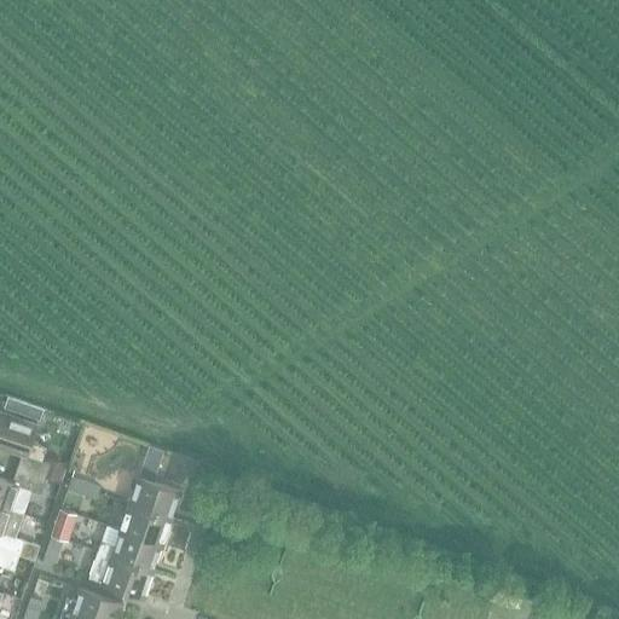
[(16,468),(45,478),(50,462),(41,460),(45,447),(30,443),(36,423),(0,411),(0,446),(21,453),(16,468)]
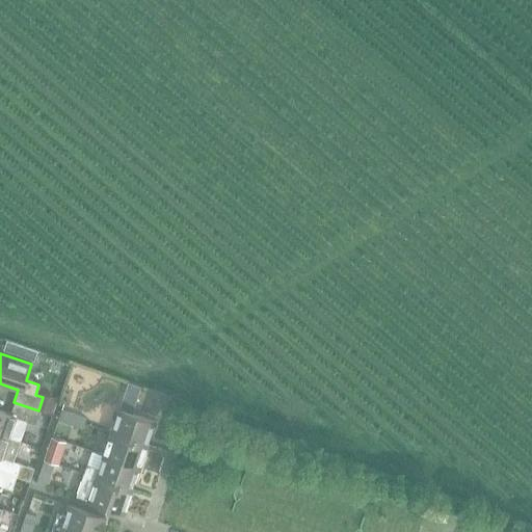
[(34,423),(38,410),(14,402),(9,414),(0,409),(0,433),(9,437),(16,417),(34,423)]
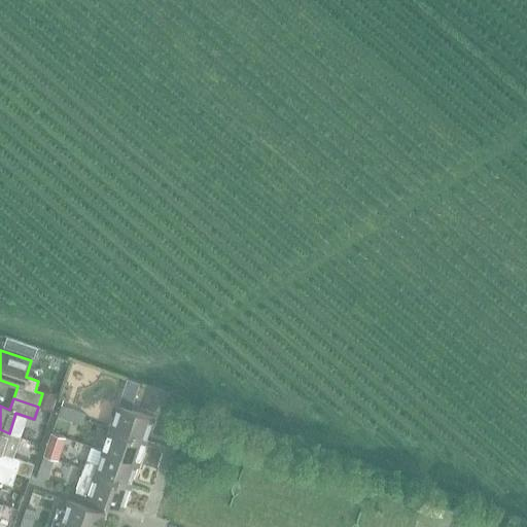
[(109,427),(145,440),(152,417),(117,405),(109,427)]
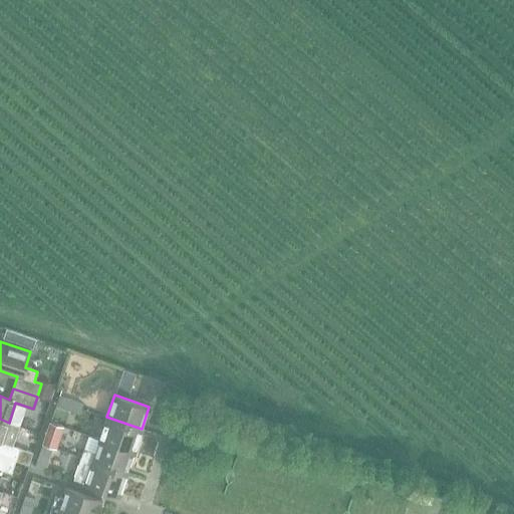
[(67,409),(70,400),(59,396),(55,405),(67,409)]
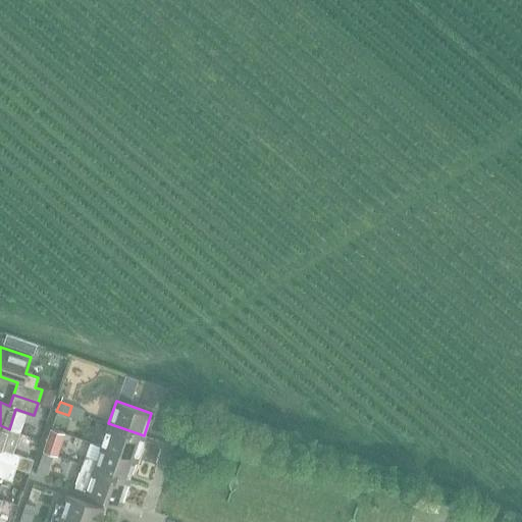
[(71,406),(68,415),(81,419),(84,410),(71,406)]
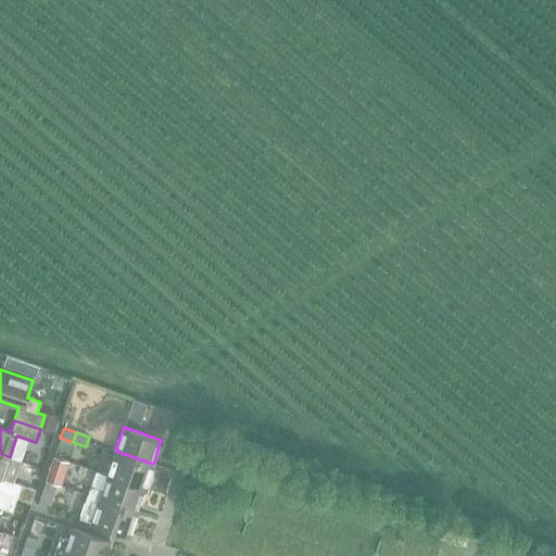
[(146,488),(153,464),(115,451),(108,475),(146,488)]
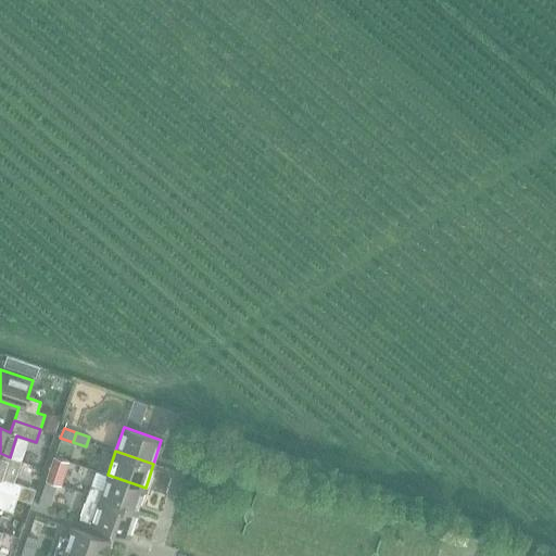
[(2,478),(10,457),(0,453),(0,492),(16,497),(30,503),(35,489),(2,478)]
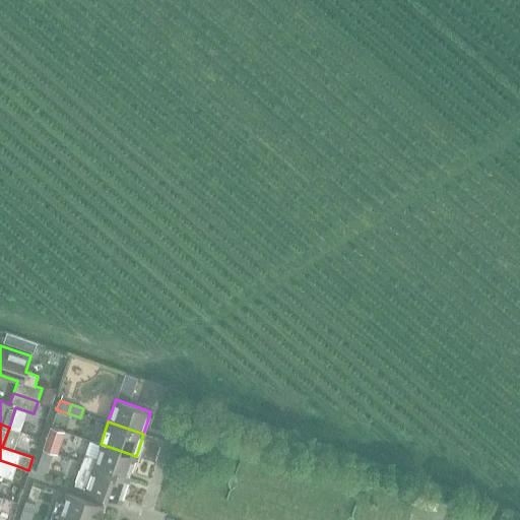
[(43,449),(53,452),(55,453),(62,431),(51,427),(43,449)]
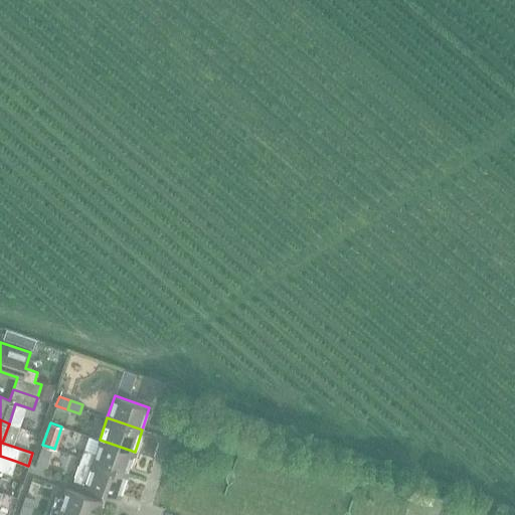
[(127,473),(135,452),(100,440),(95,454),(87,451),(82,453),(80,458),(127,473)]
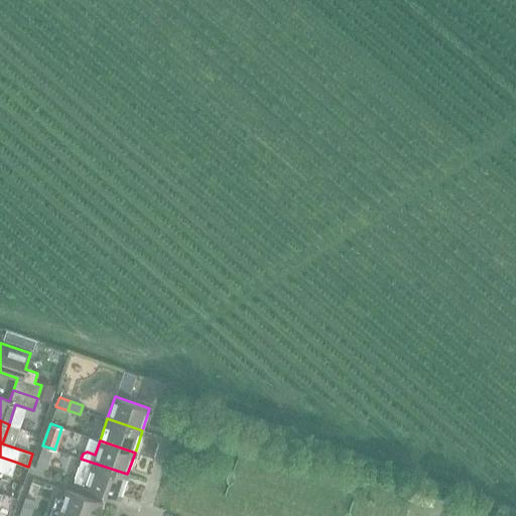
[(44,473),(52,448),(42,445),(34,470),(44,473)]
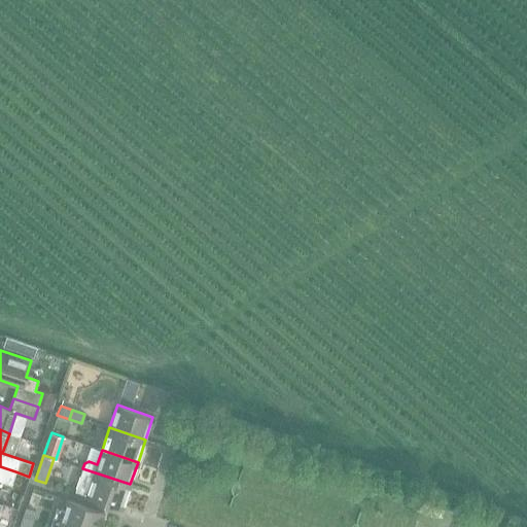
[(0,481),(11,485),(15,471),(0,466),(0,481)]
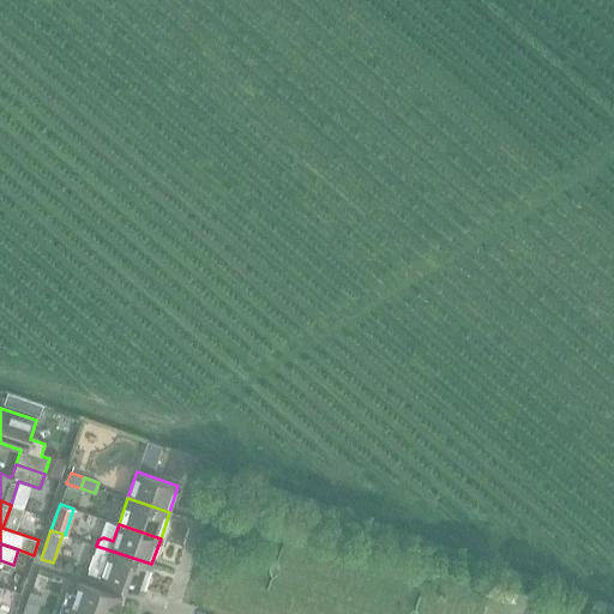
[(143,590),(151,564),(96,546),(88,571),(143,590)]
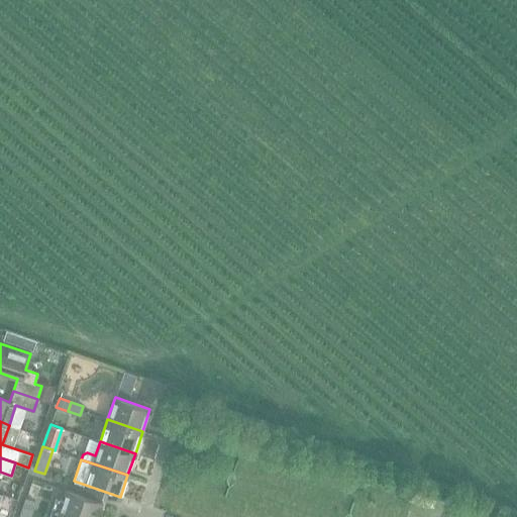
[(53,505),(87,516),(98,516),(102,507),(100,506),(102,502),(67,490),(63,501),(55,498),(53,505)]
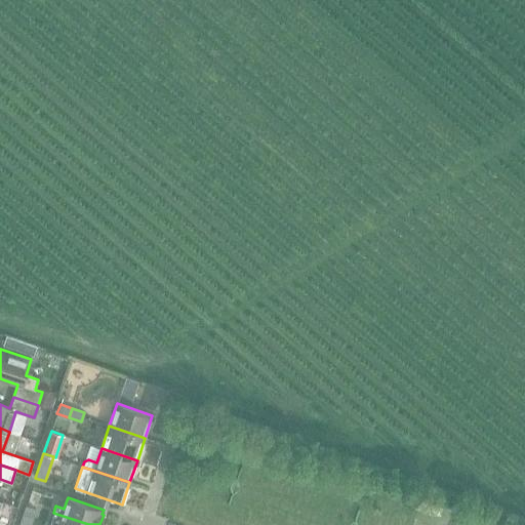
[(22,522),(31,524),(37,510),(27,507),(22,522)]
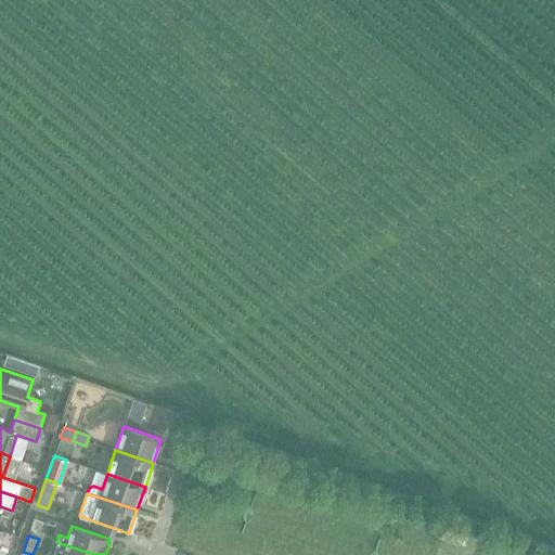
[(93,554),(56,542),(51,554),(93,554)]
